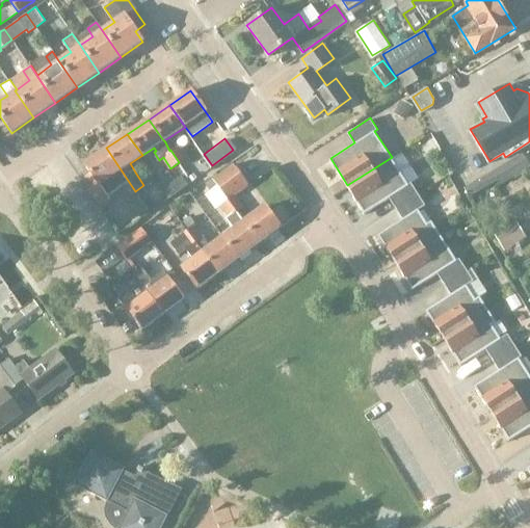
[(179,144),(170,150),(179,162),(187,156),(179,144)]
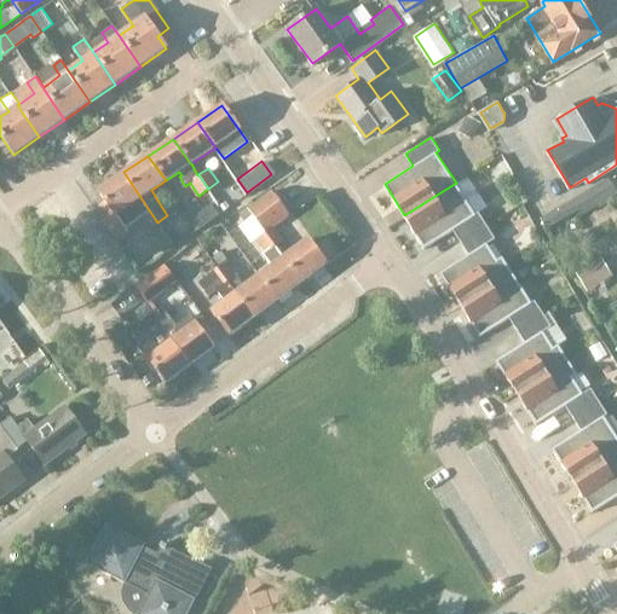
[(149,227),(157,222),(124,172),(97,190),(105,201),(94,207),(116,239),(128,231),(125,226),(140,215),(149,227)]
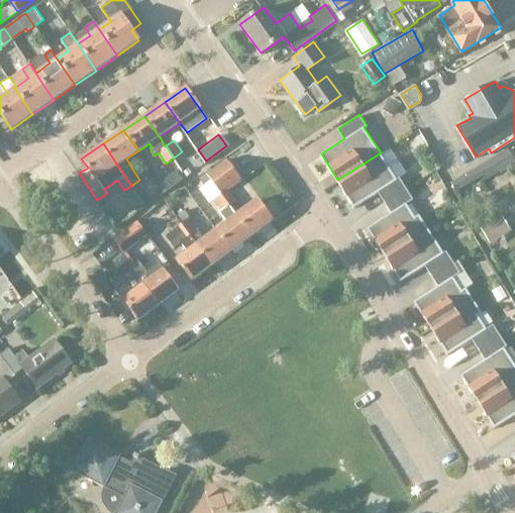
[(508,147),(479,165),(487,178),(514,162),(514,158),(508,147)]
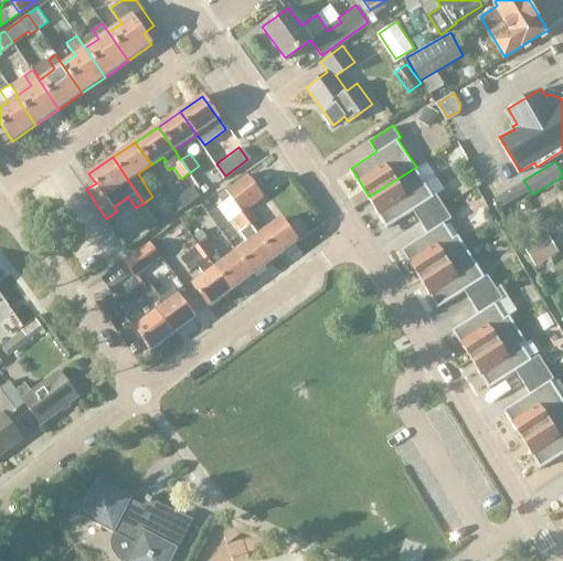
[(413,209),(421,220),(445,205),(437,193),(434,196),(416,167),(369,197),(388,225),(413,209)]
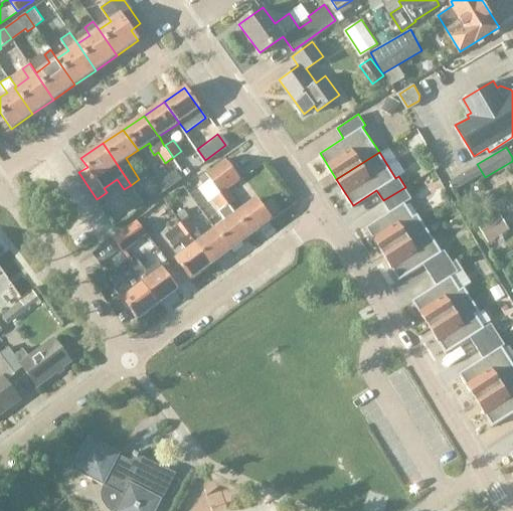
[(226,158),(206,172),(221,192),(220,193),(229,204),(237,198),(229,187),(241,178),(226,158)]
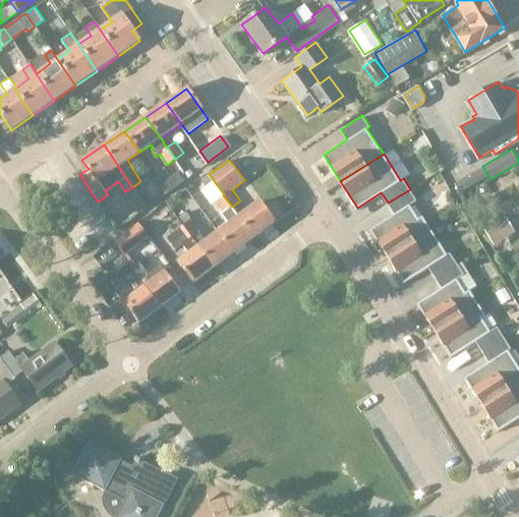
[(370,229),(387,255),(430,228),(422,216),(418,218),(409,205),(417,199),(410,189),(388,203),(395,214),(370,229)]
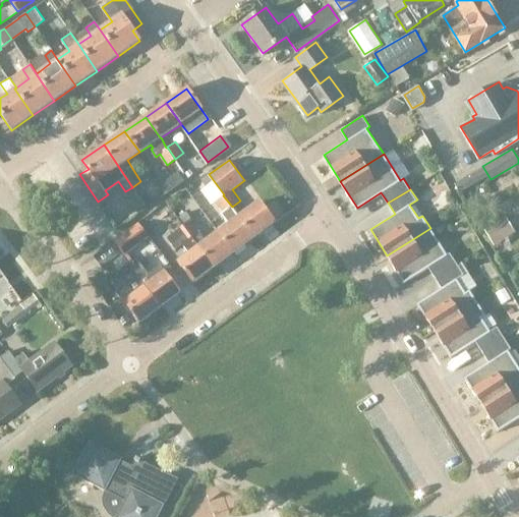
[(238,216),(232,207),(223,195),(216,200),(223,212),(222,213),(229,223),(218,230),(234,251),(253,236),(238,216)]
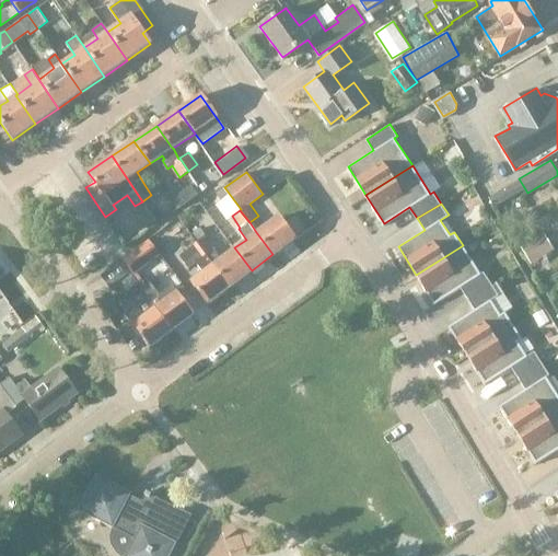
[(279,215),(256,232),(272,254),(295,238),(279,215)]
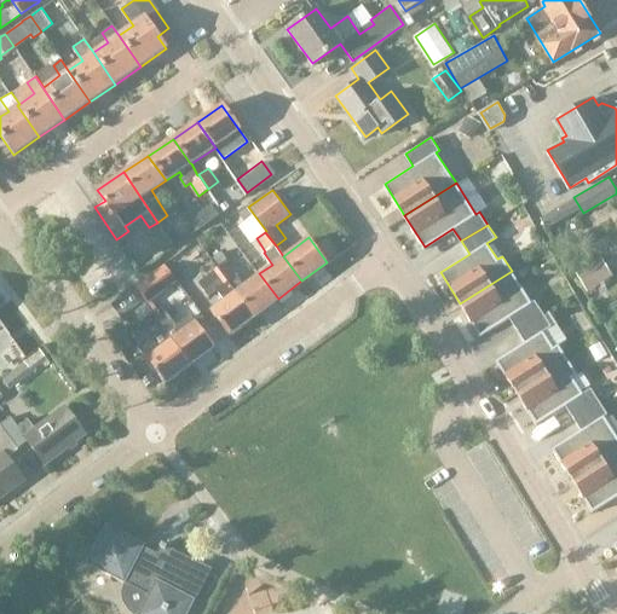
[(587,289),(613,274),(603,255),(576,271),(587,289)]
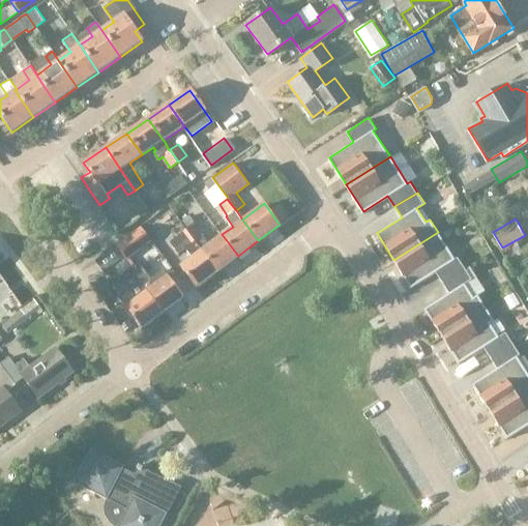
[(210,243),(204,234),(195,223),(186,229),(217,270),(238,256),(222,234),(210,243)]
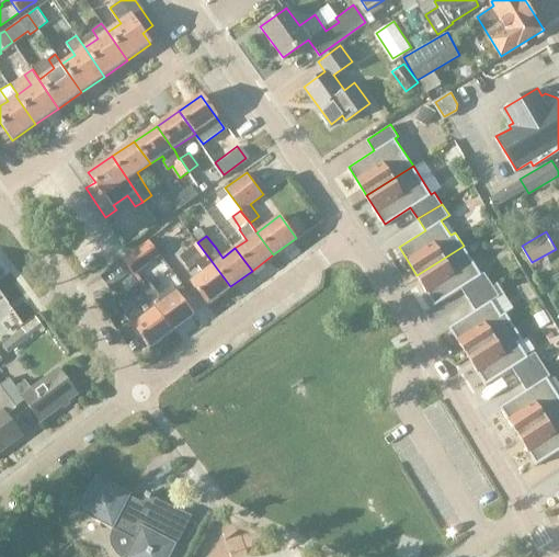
[(150,239),(124,259),(133,271),(134,272),(136,270),(160,252),(150,239)]
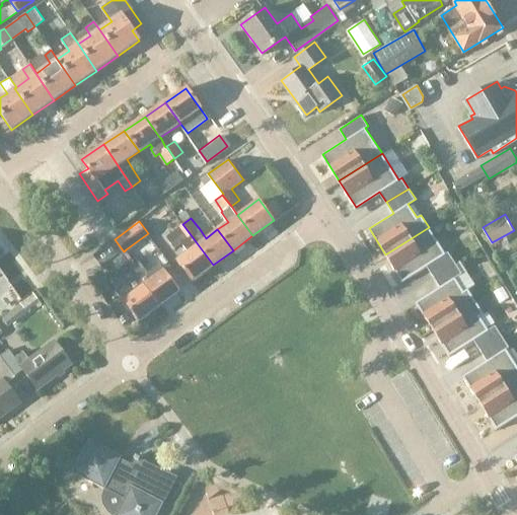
[(181,242),(189,251),(177,260),(193,280),(213,265),(182,224),(179,226),(166,236),(174,247),(181,242)]
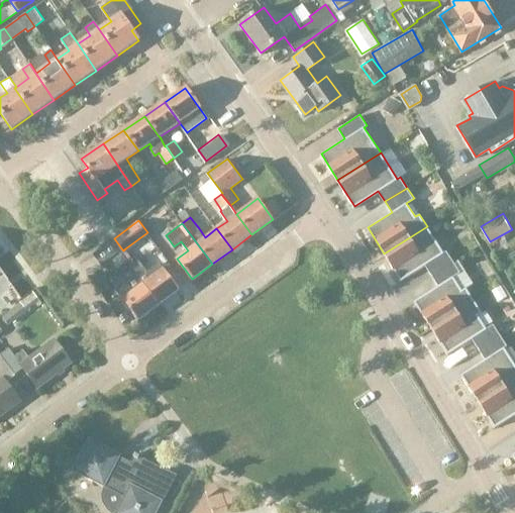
[(425,265),(431,275),(453,261),(446,249),(443,251),(427,226),(384,253),(401,280),(425,265)]
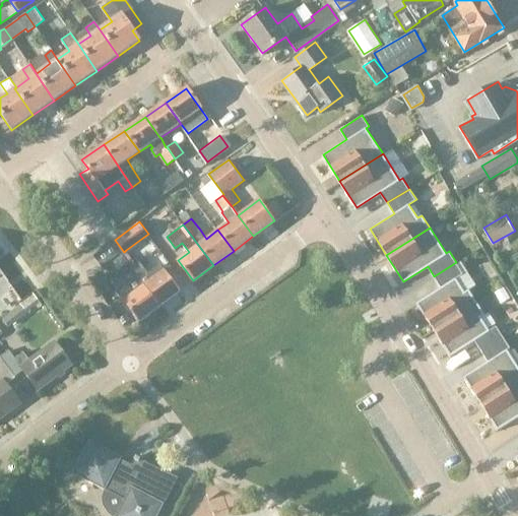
[(115,240),(93,255),(102,266),(123,251),(115,240)]
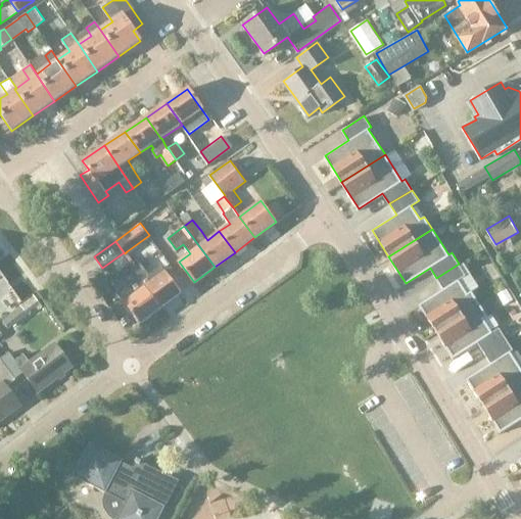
[(137,260),(129,266),(160,308),(181,292),(160,265),(148,274),(137,260)]
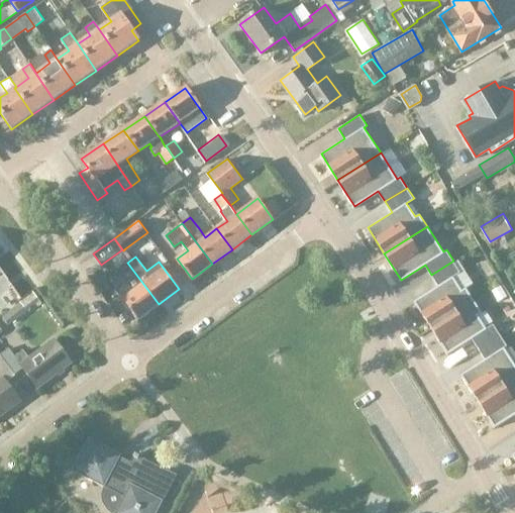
[(414,301),(431,326),(474,300),(466,287),(461,290),(453,276),(460,272),(453,261),(431,275),(438,285),(414,301)]
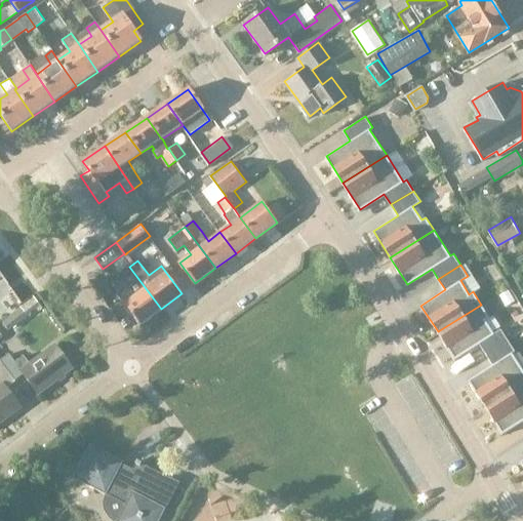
[(117,292),(141,324),(161,309),(129,267),(120,274),(128,284),(117,292)]
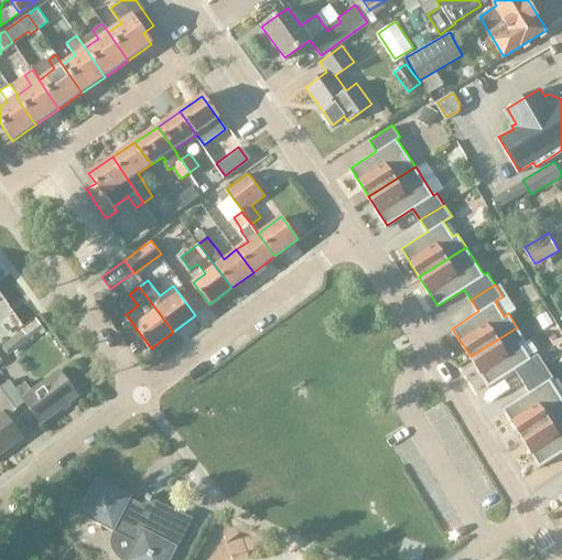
[(10,353),(44,326),(36,318),(2,343),(10,353)]
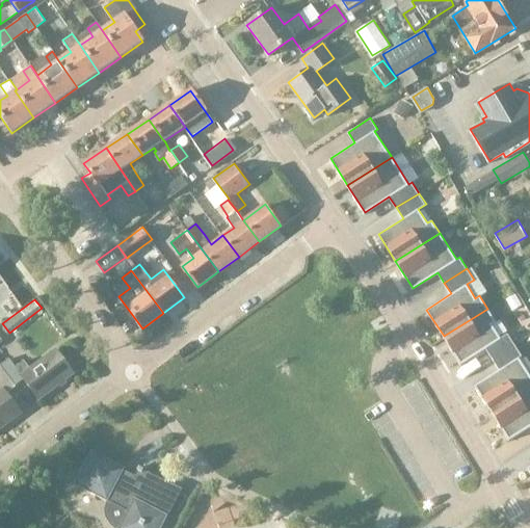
[(485,347),(493,359),(514,344),(507,333),(500,338),(492,323),(496,321),(487,309),(444,336),(461,363),(485,347)]
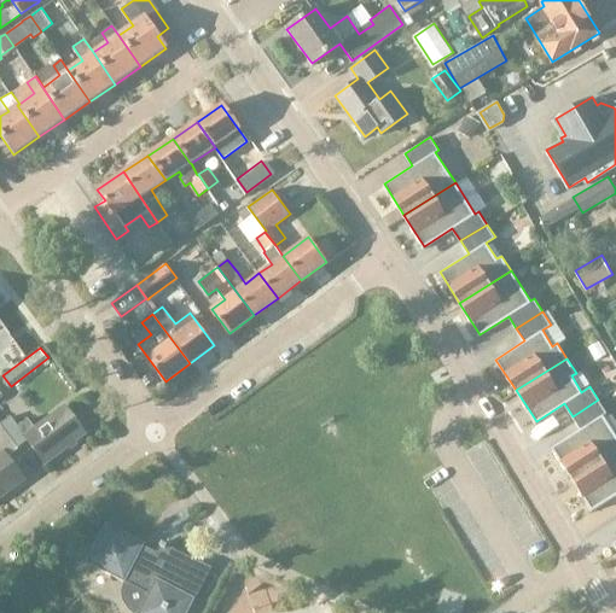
[(552,447),(571,478),(615,449),(615,435),(603,414),(606,413),(598,400),(573,416),(580,428),(552,447)]
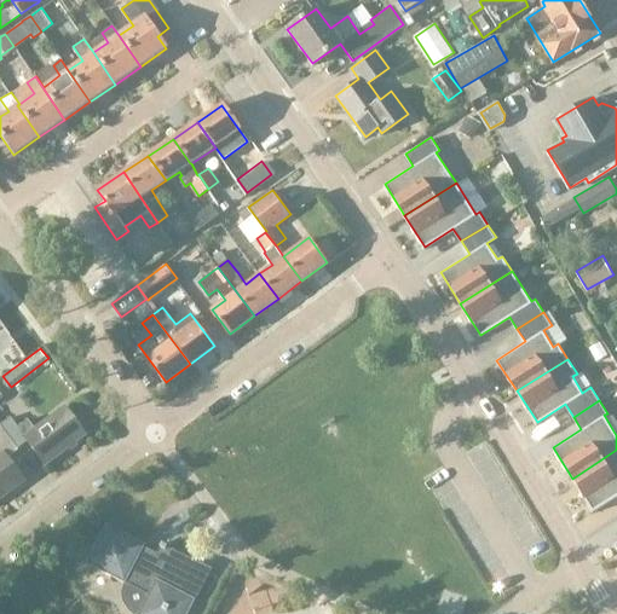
[(65,405),(36,427),(28,417),(18,424),(11,415),(0,423),(17,447),(27,440),(45,463),(86,433),(65,405)]
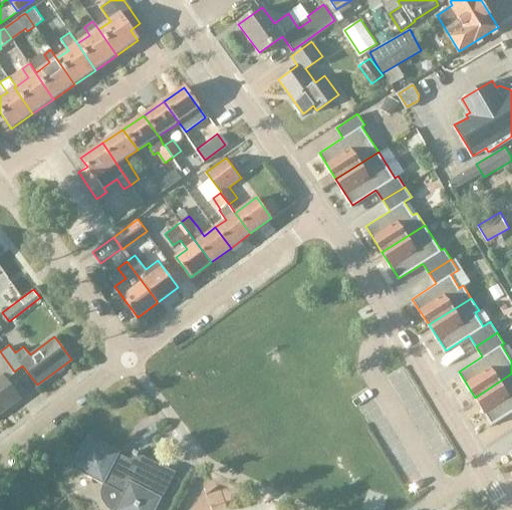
[(15,371),(14,371),(0,351),(0,413),(20,398),(6,378),(15,371)]
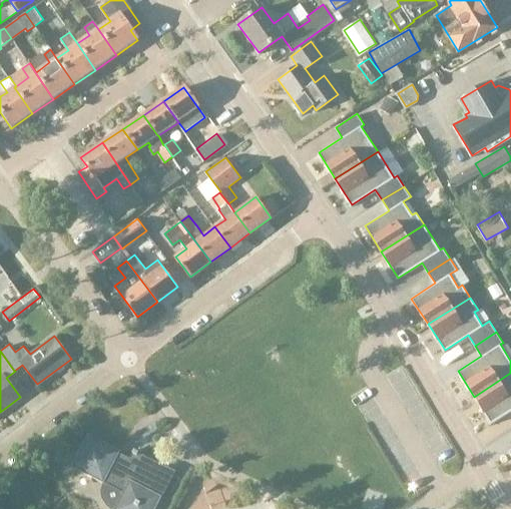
[(510,373),(474,397),(491,423),(510,409),(510,373)]
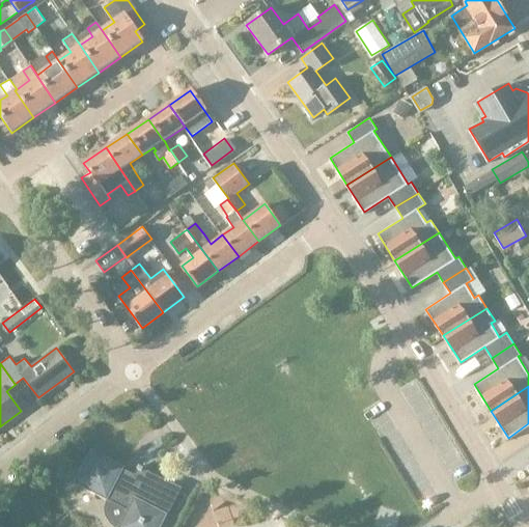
[(382,430),(391,455),(405,450),(395,424),(382,430)]
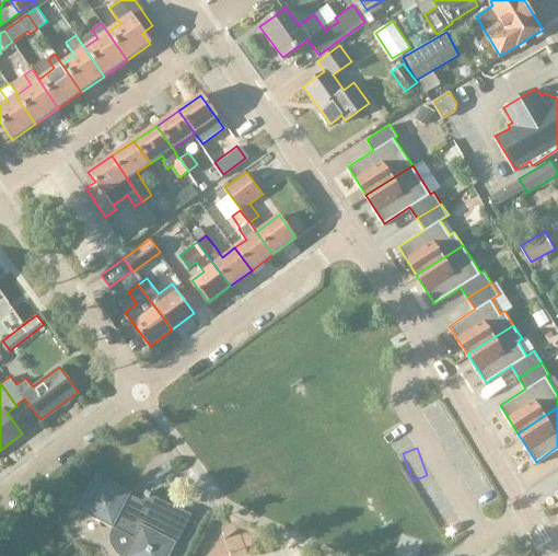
[(167,555),(189,513),(178,508),(144,491),(140,501),(127,495),(129,490),(94,474),(77,509),(112,525),(114,522),(135,533),(124,555),(167,555)]
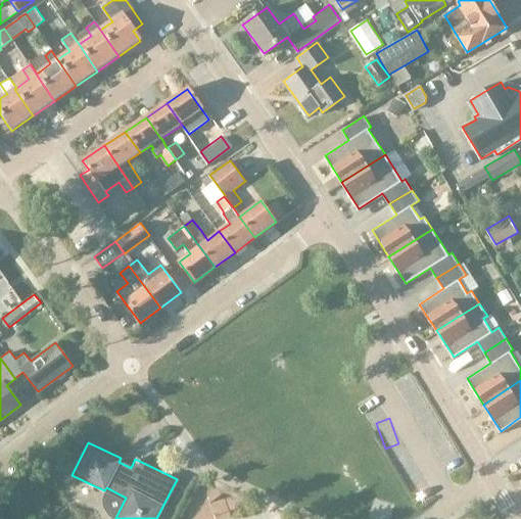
[(431,492),(420,471),(421,470),(412,454),(396,462),(417,501),(431,492)]
